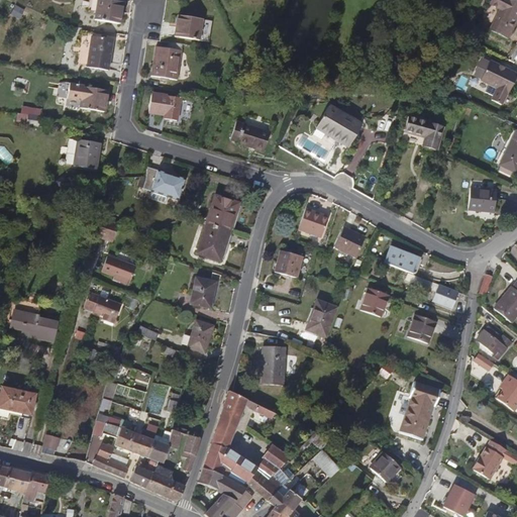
[(118,24),(119,17),(115,16),(117,3),(98,0),(97,0),(94,21),(118,24)]
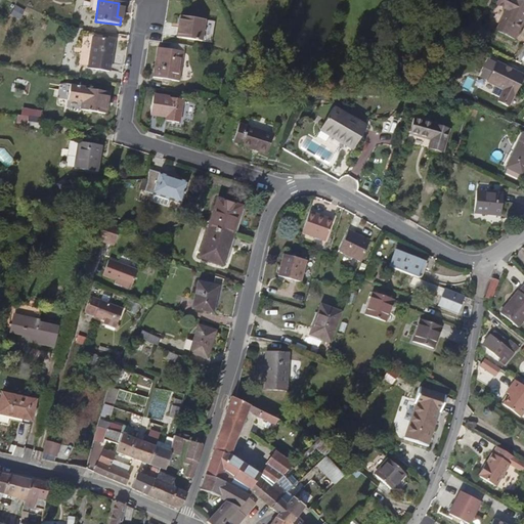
[(494,0),(493,2),(505,8),(492,30),(512,40),(523,16),(523,2),(519,0),(494,0)]
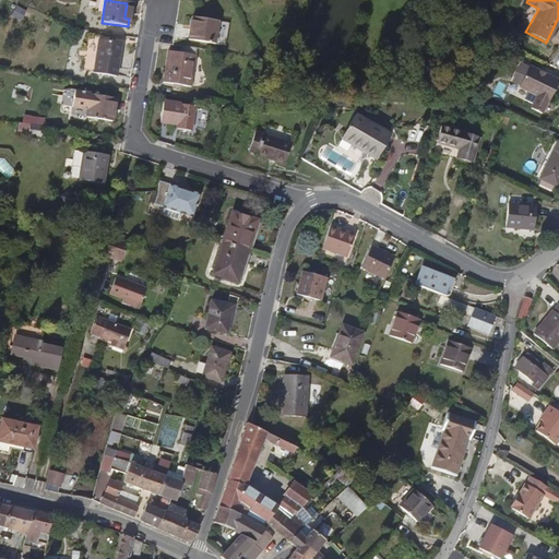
[(194,27),(193,42),(213,45),(217,22),(191,18),(190,26),(194,27)]
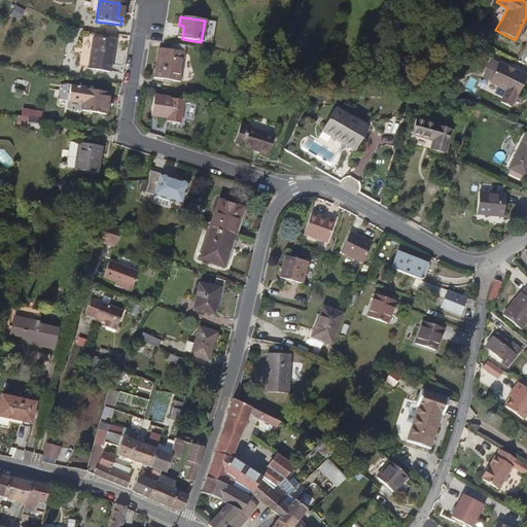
[(108,74),(113,42),(93,38),(88,71),(108,74)]
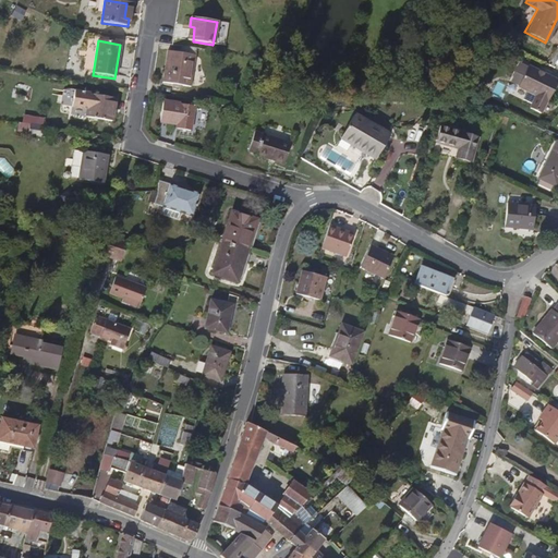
[(195,49),(180,47),(179,55),(167,52),(162,84),(190,87),(195,49)]
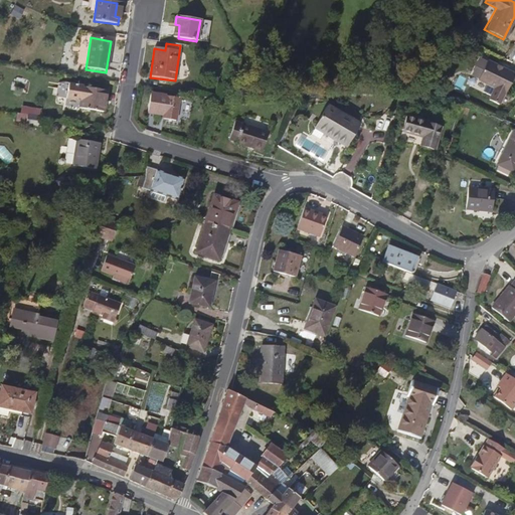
[(477,79),(494,88),(504,93),(505,94),(513,74),(487,61),(477,79)]
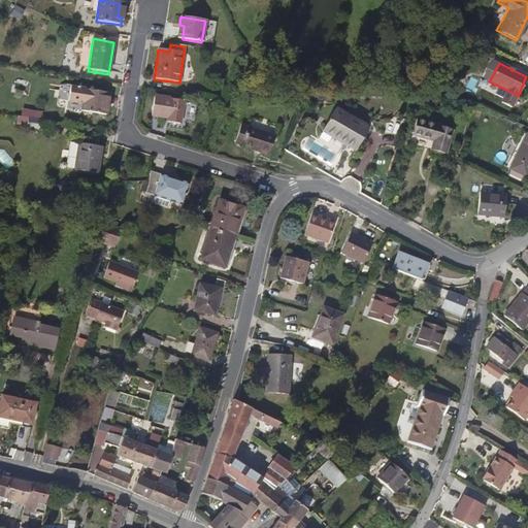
[(517,95),(506,90),(500,104),(510,108),(517,95)]
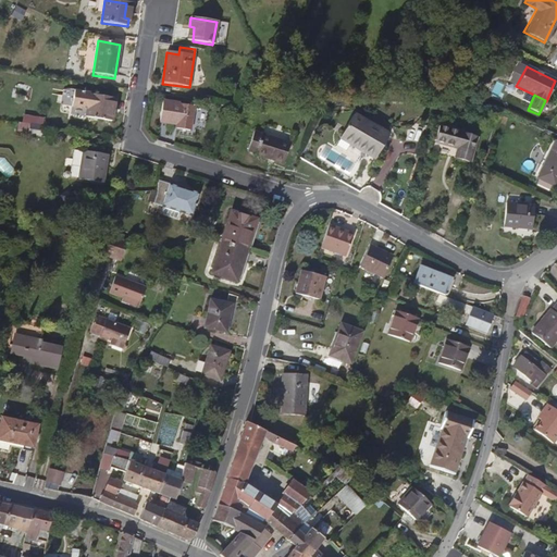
[(103,119),(106,104),(88,101),(84,124),(107,128),(108,120),(103,119)]
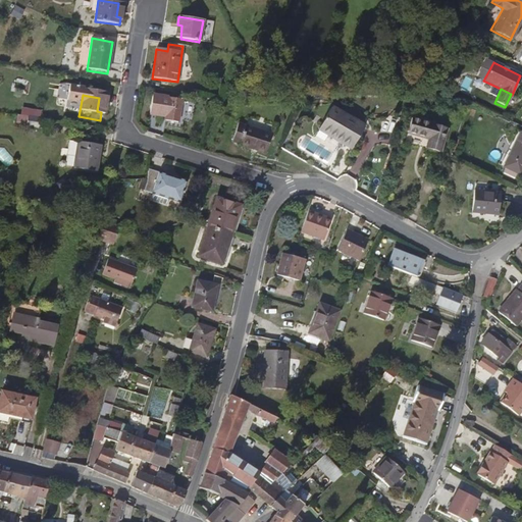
[(176,122),(180,100),(152,95),(149,113),(165,116),(164,121),(176,122)]
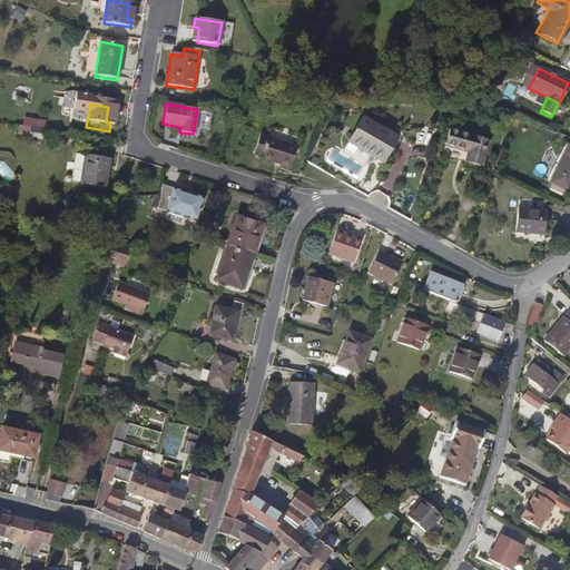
[(43,137),(45,120),(21,119),(20,135),(43,137)]
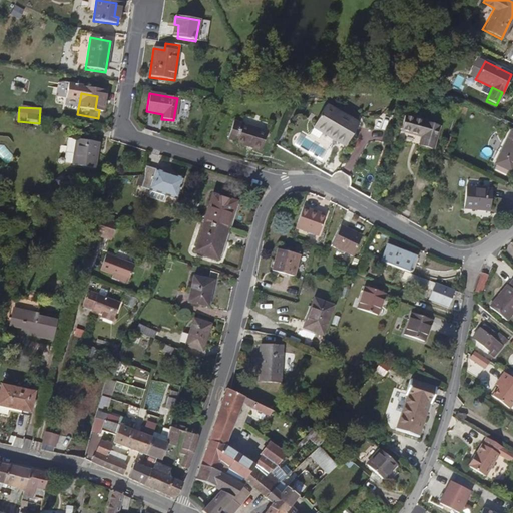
[(346,148),(358,125),(325,107),(313,129),(346,148)]
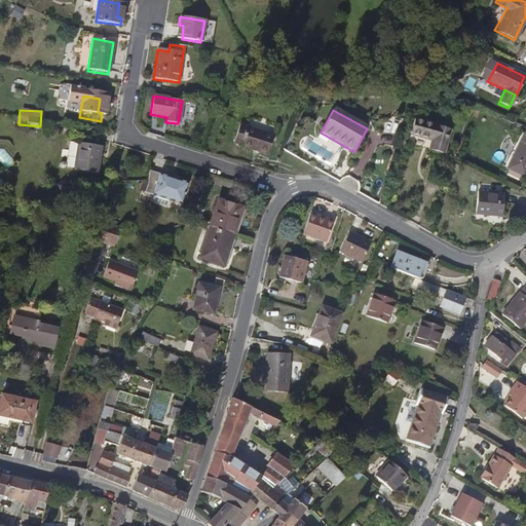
[(443,153),(450,128),(416,119),(411,134),(434,140),(430,149),(443,153)]
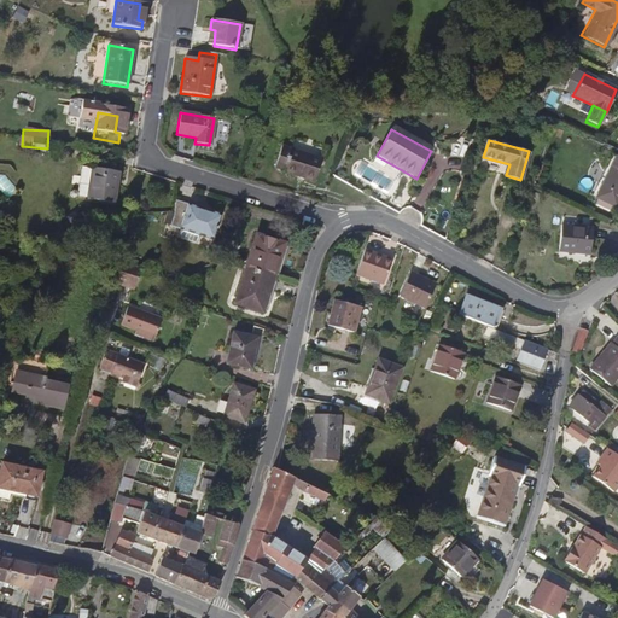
[(315,182),(322,159),(283,146),(275,169),(284,172),(284,173),(315,182)]
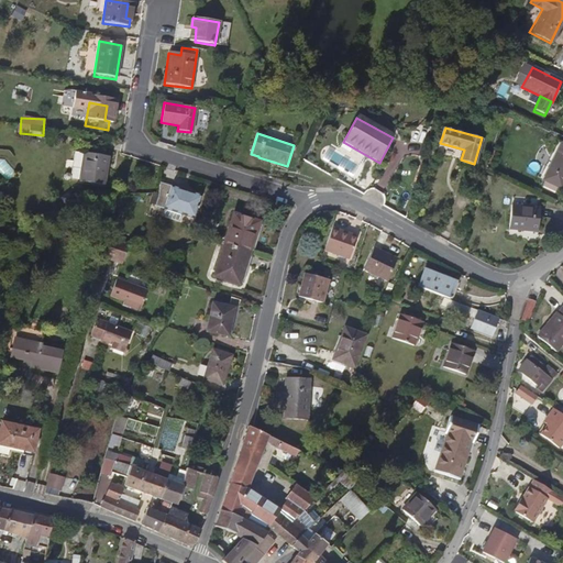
[(541,179),(558,188),(562,177),(562,145),(559,143),(541,179)]
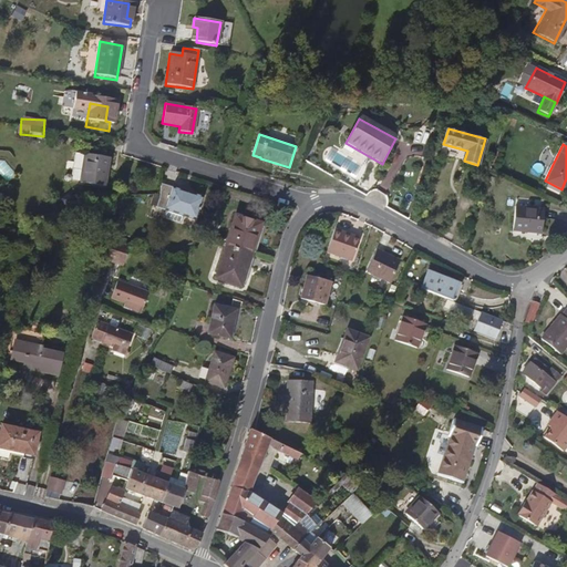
[(105,187),(109,158),(84,155),(81,184),(105,187)]
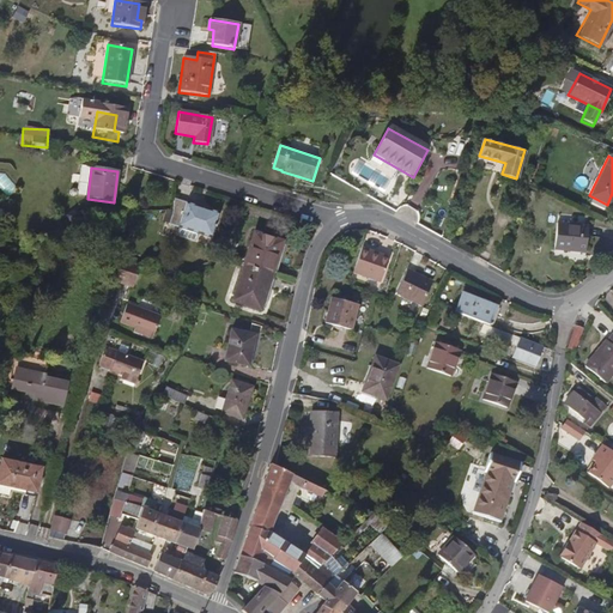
[(0,175),(0,187),(7,196),(17,189),(4,173),(0,175)]
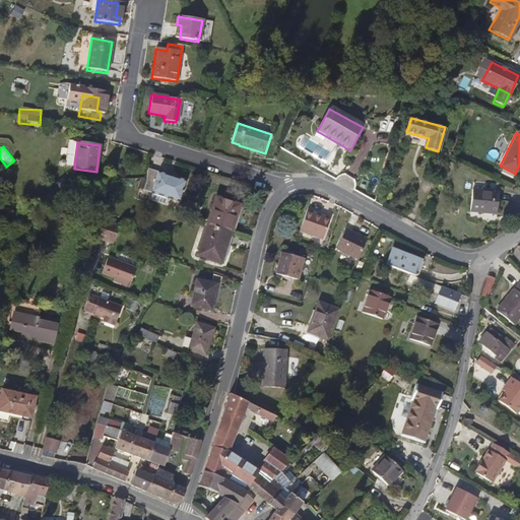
[(176,180),(165,176),(155,174),(149,194),(178,203),(184,183),(176,180)]
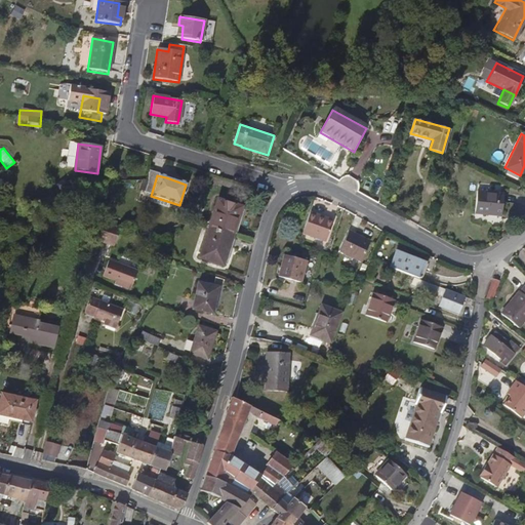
[(501,217),(505,195),(478,192),(475,214),(501,217)]
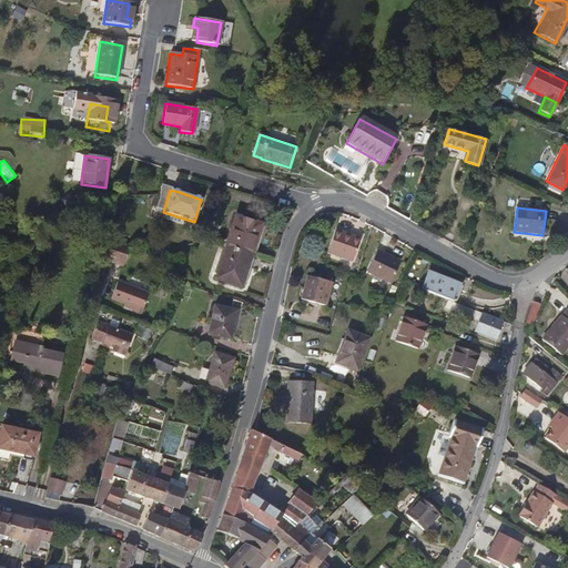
[(234,215),(224,246),(250,254),(260,222),(234,215)]
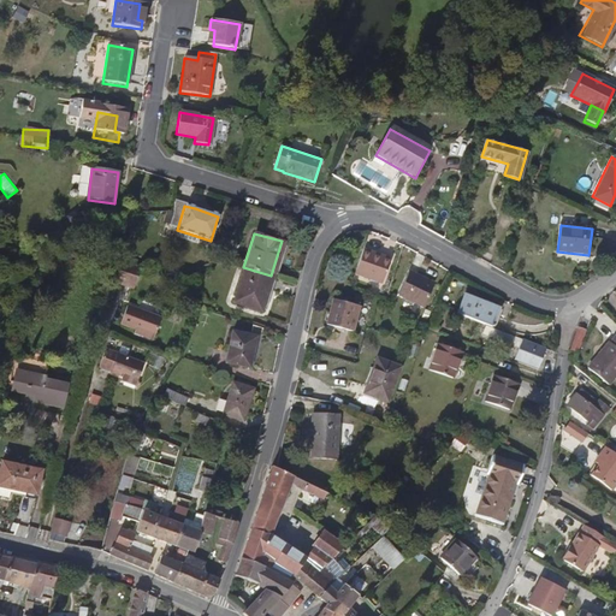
[(391,261),(363,250),(354,274),(381,285),(391,261)]
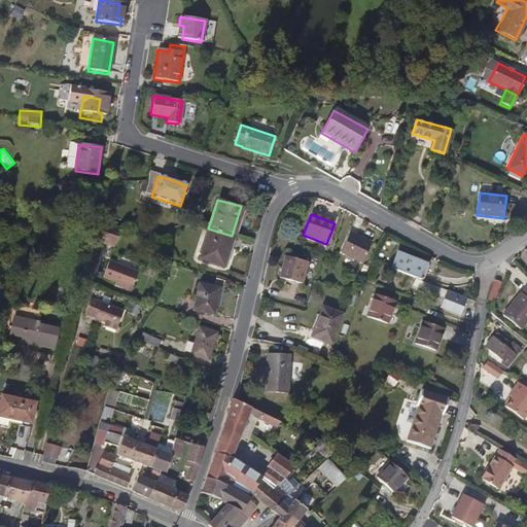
[(118,230),(102,227),(101,237),(117,238),(118,230)]
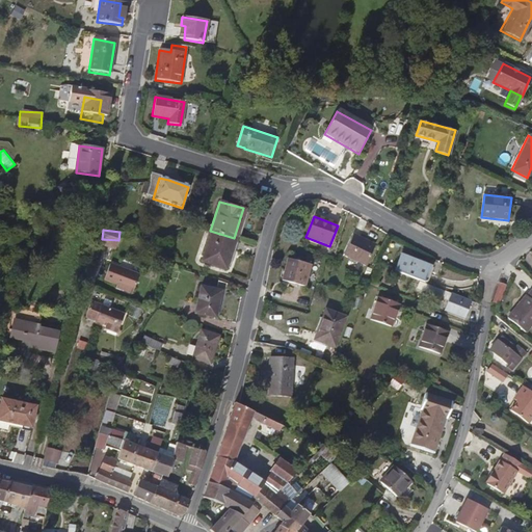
[(234,238),(210,231),(201,260),(224,267),(234,238)]
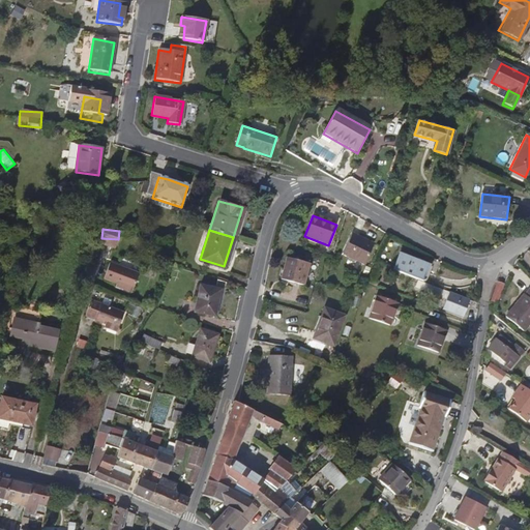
[(372,244),(352,232),(340,252),(360,263),(372,244)]
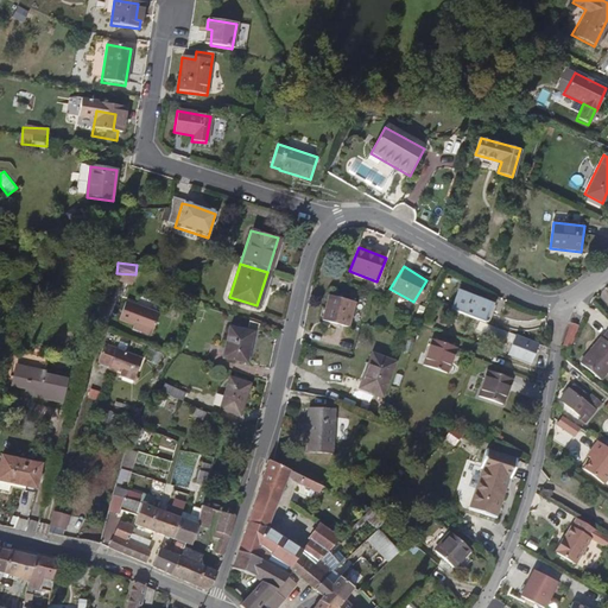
[(133,286),(135,278),(116,272),(114,282),(133,286)]
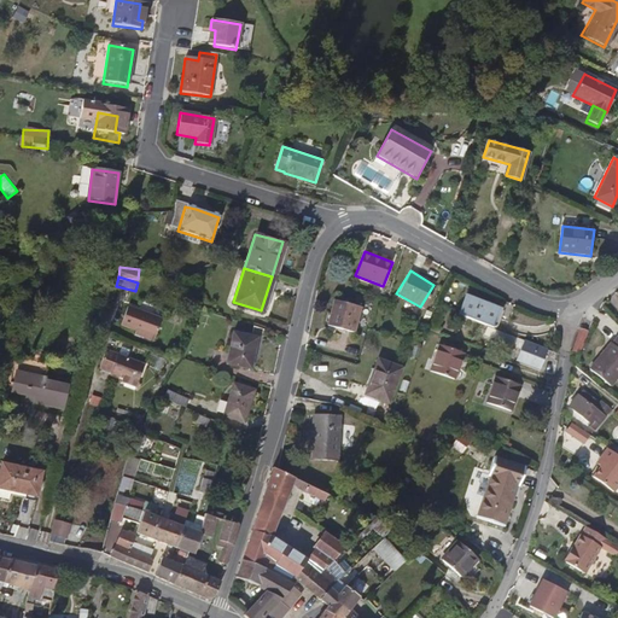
[(467,298),(460,318),(487,327),(493,330),(500,309),(467,298)]
